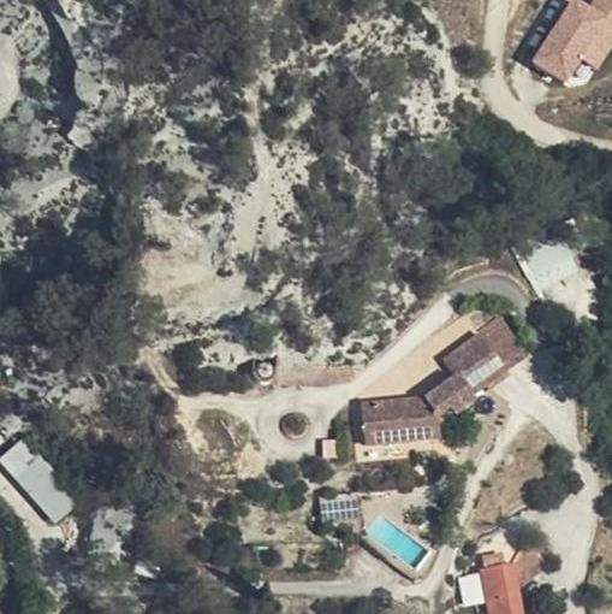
[(611,0),(593,0),(590,5),(582,0),(564,0),(529,64),(566,84),(580,62),(599,72),(611,47),(611,0)]
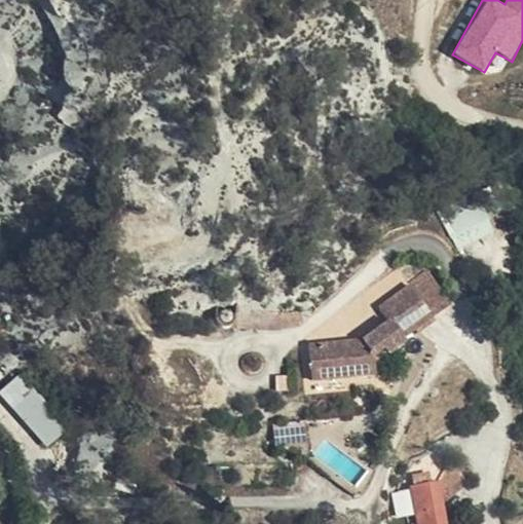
[(437,211),(457,250),(491,232),(470,193),(437,211)]
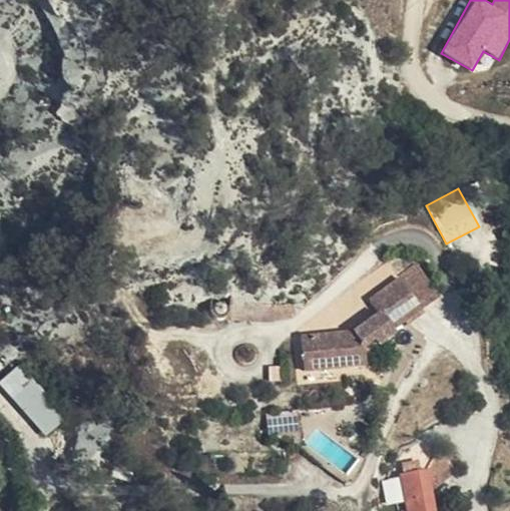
[(407,278),(425,306),(443,297),(423,265),(405,275),(407,278)]
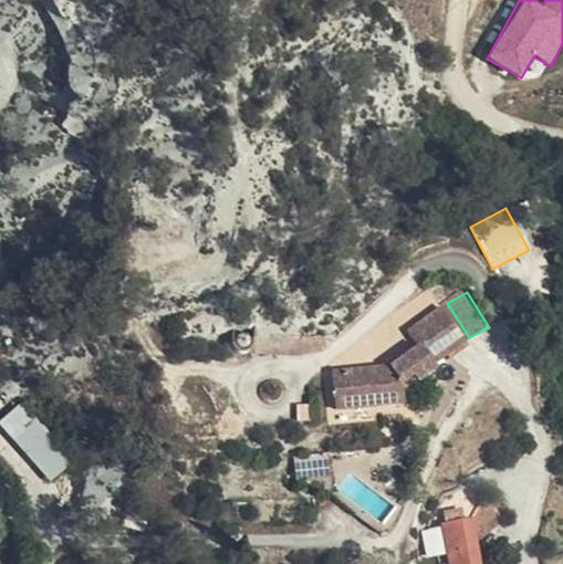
[(434,359),(469,337),(449,306),(415,330),(425,344),(389,363),(329,372),(335,407),(403,398),(403,387),(398,377),(412,369),(417,378),(437,365),(434,359)]
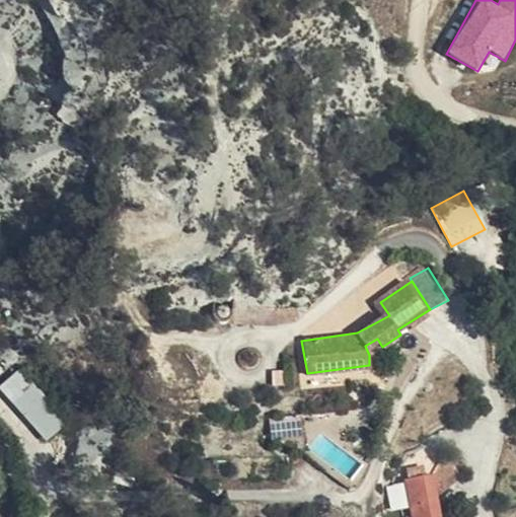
[(369,355),(382,347),(377,339),(365,346),(369,355)]
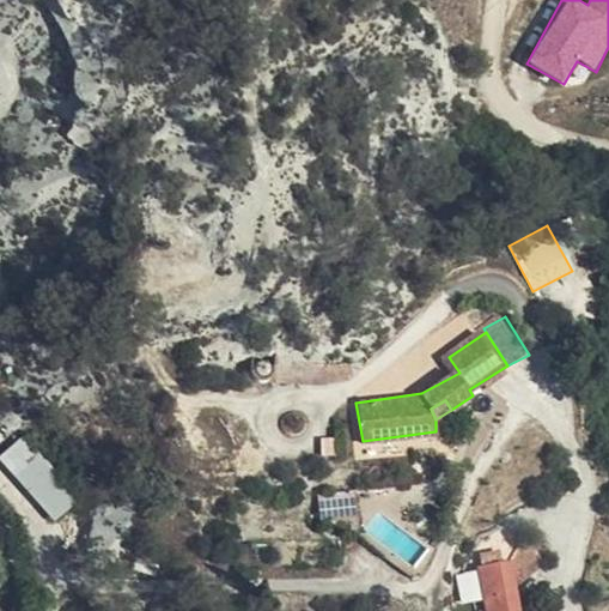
[(55,521),(78,501),(19,436),(0,453),(0,460),(55,521)]
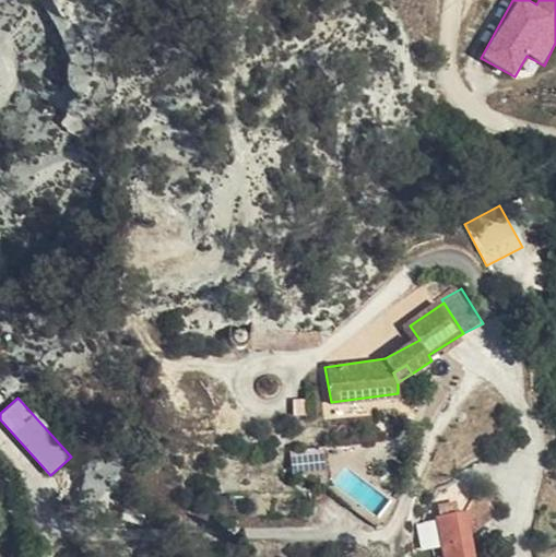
[(288,469),(307,476),(322,472),(327,447),(296,446),(288,469)]
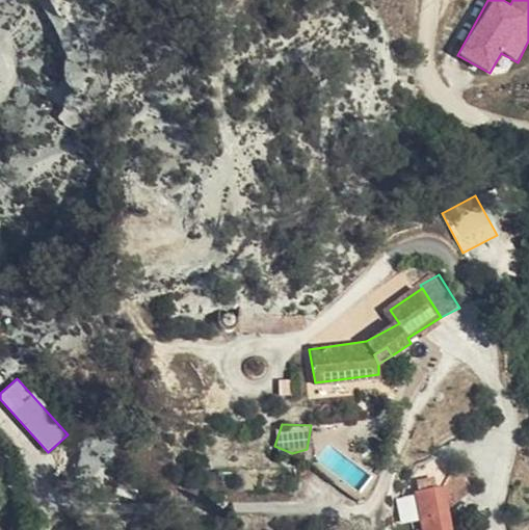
[(307,449),(292,453),(305,458),(307,449)]
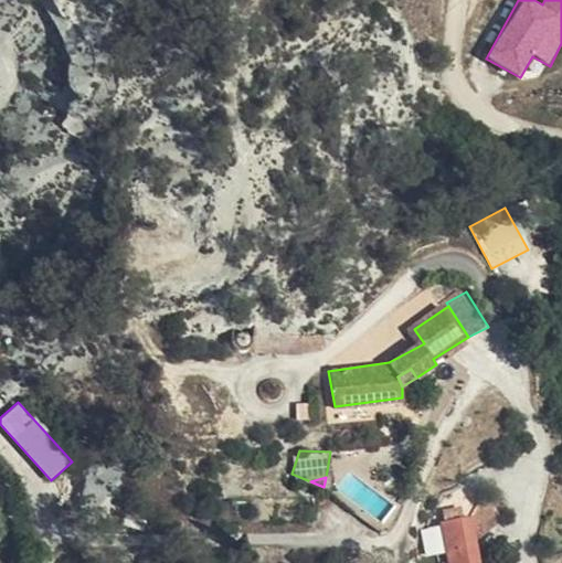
[(497,526),(495,502),(474,503),(476,528),(497,526)]
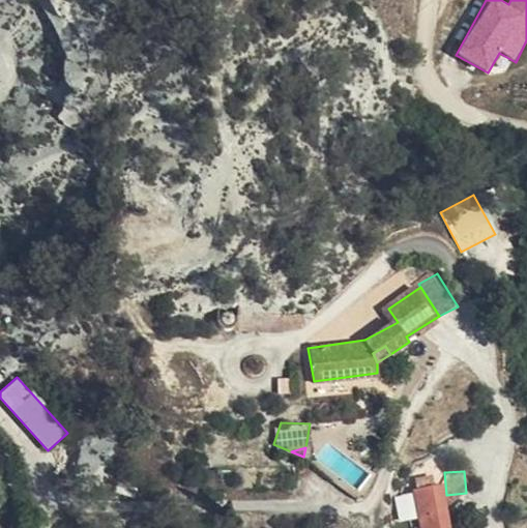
[(448,527),(443,486),(414,490),(420,527),(448,527)]
